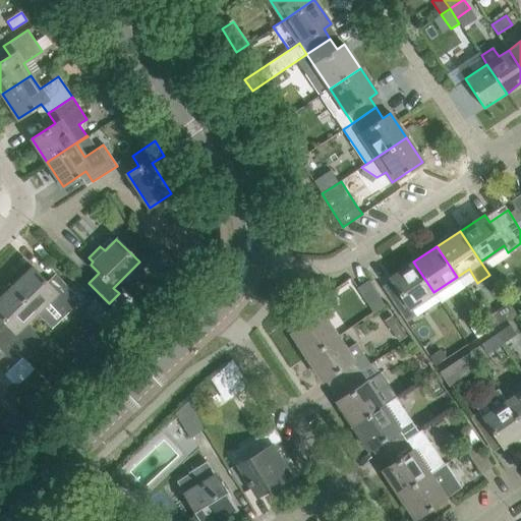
[(168,280),(177,274),(179,273),(164,248),(152,256),(168,280)]
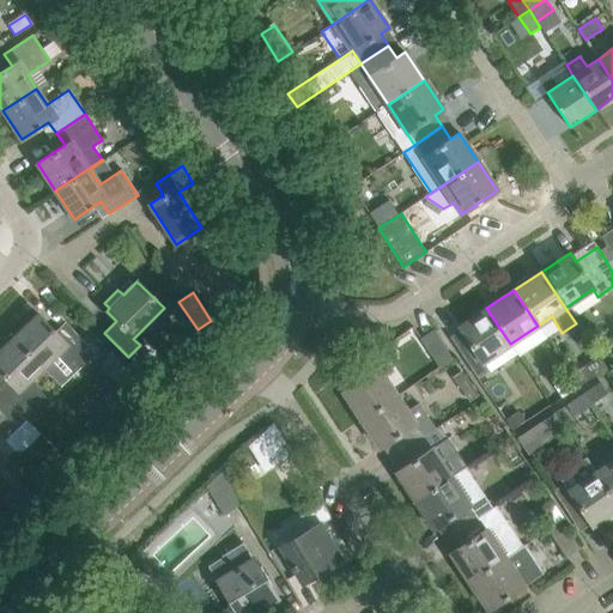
[(465,337),(454,343),(477,377),(487,370),(483,363),(496,353),(510,344),(486,308),(459,327),(465,337)]
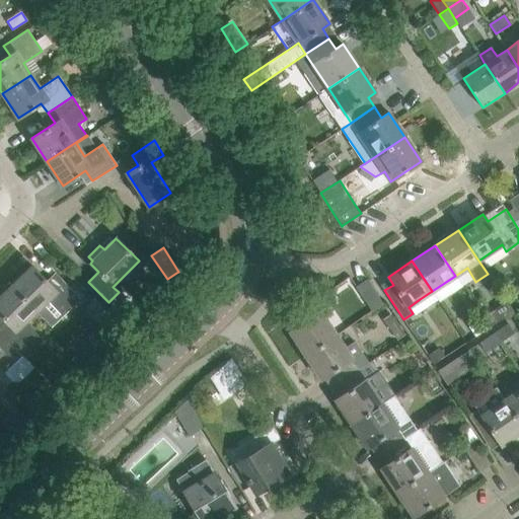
[(32,267),(12,286),(35,311),(47,300),(63,316),(80,299),(60,278),(52,286),(32,267)]
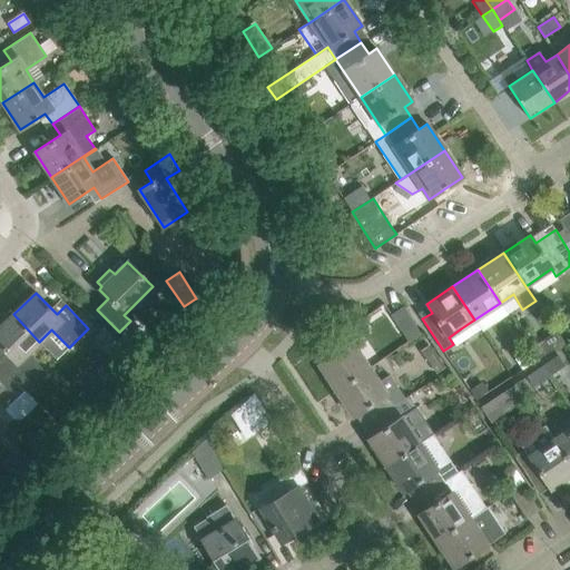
[(404,308),(392,316),(408,341),(421,332),(404,308)]
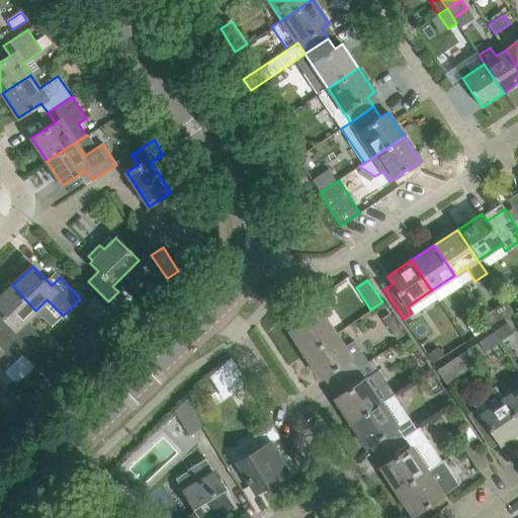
[(341,296),(351,289),(348,284),(338,290),(341,296)]
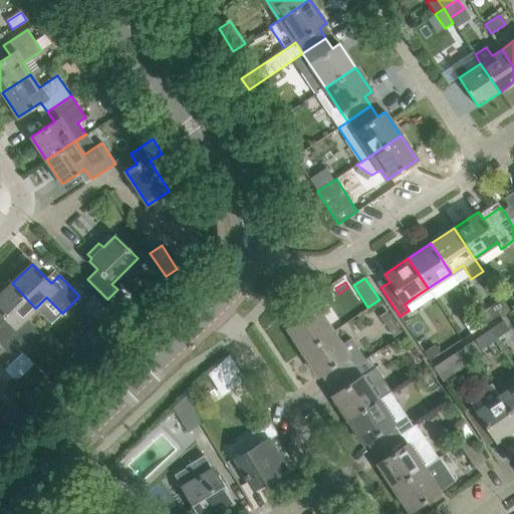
[(0,311),(10,322),(1,330),(22,351),(40,334),(25,318),(35,308),(12,283),(0,294),(0,311)]
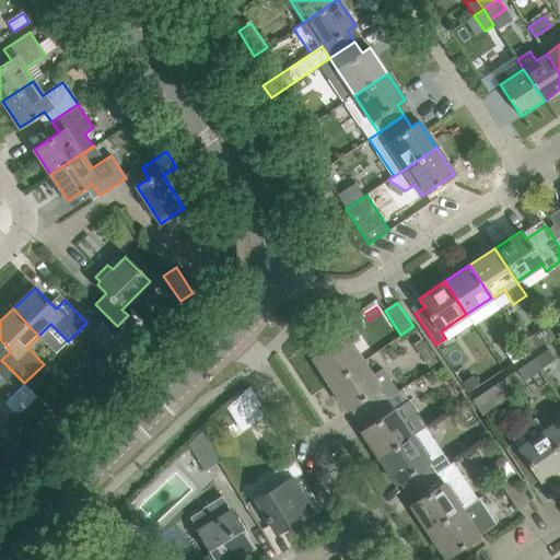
[(522,342),(528,352),(545,342),(537,331),(522,342)]
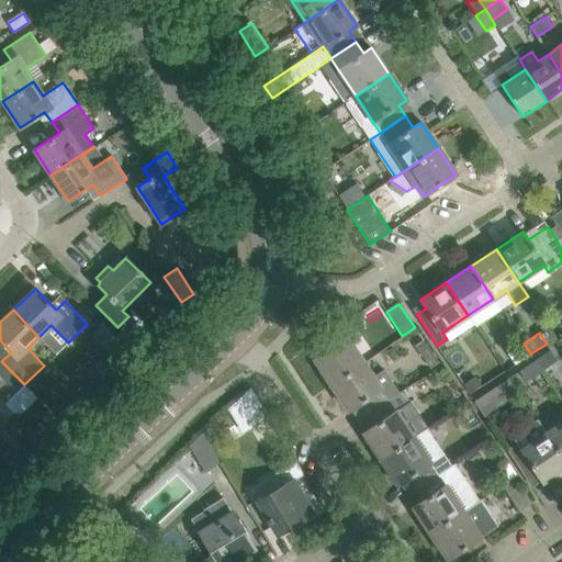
[(313,359),(330,384),(363,362),(346,336),(313,359)]
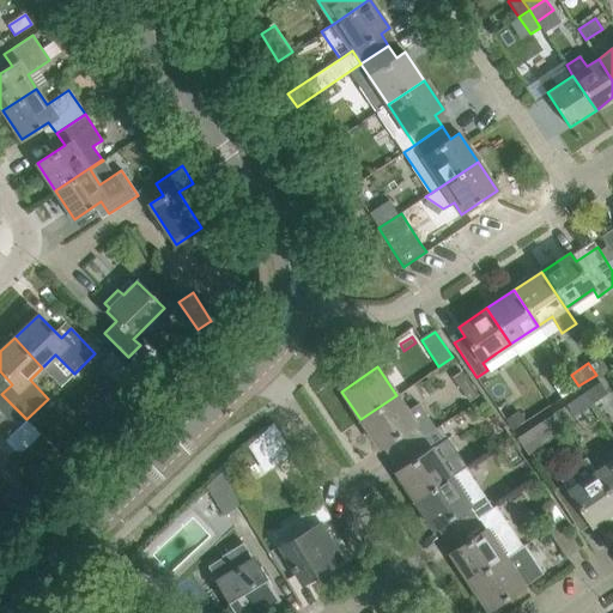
[(471,405),(483,395),(465,368),(451,376),(471,405)]
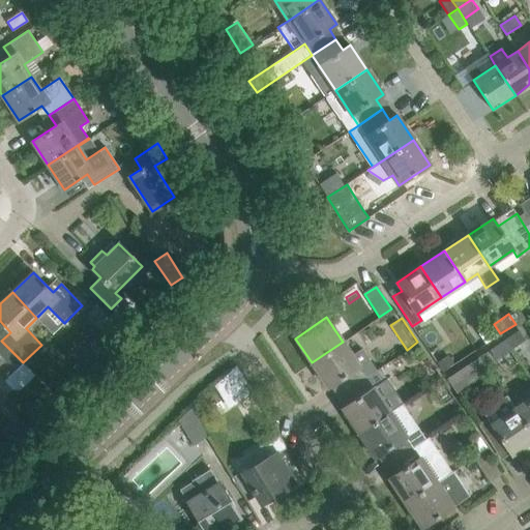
[(486,343),(500,333),(494,324),(479,333),(486,343)]
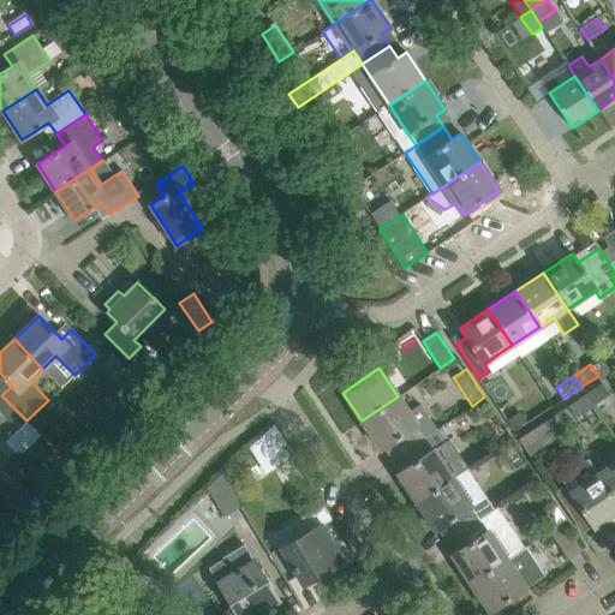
[(603,383),(585,395),(592,406),(610,394),(603,383)]
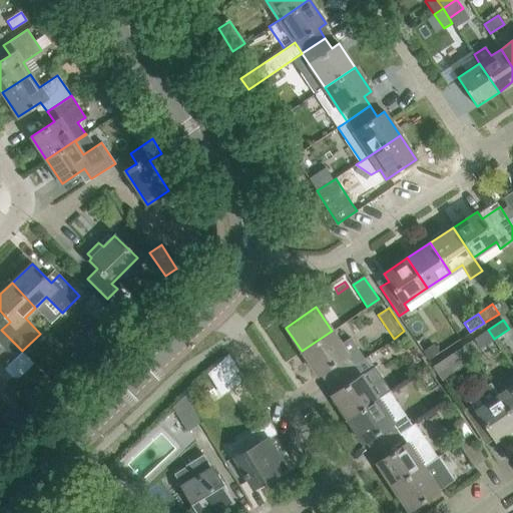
[(0,364),(4,368),(22,351),(1,330),(0,331),(0,364)]
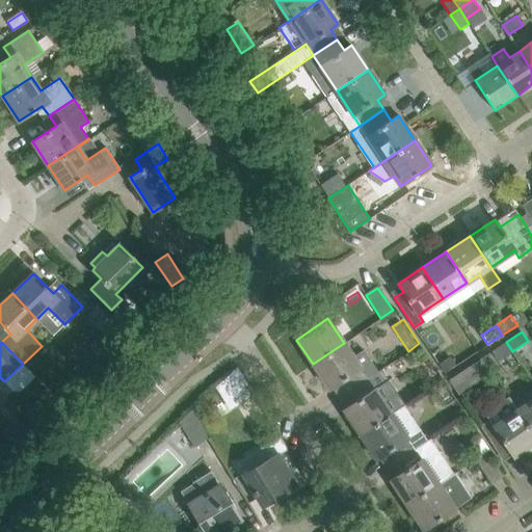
[(512,351),(506,342),(493,351),(499,361),(512,351)]
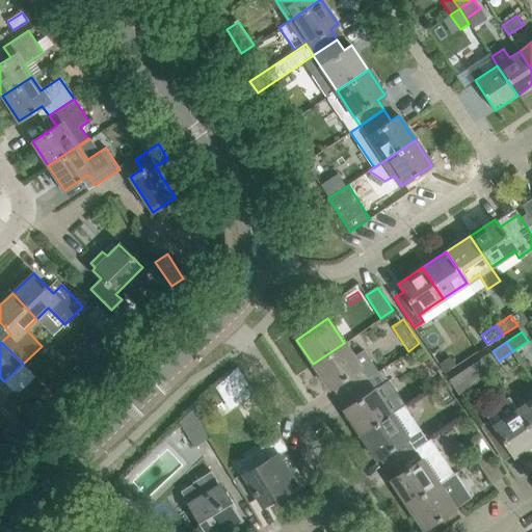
[(337,384),(344,395),(368,378),(344,343),(313,364),(329,389),(337,384)]
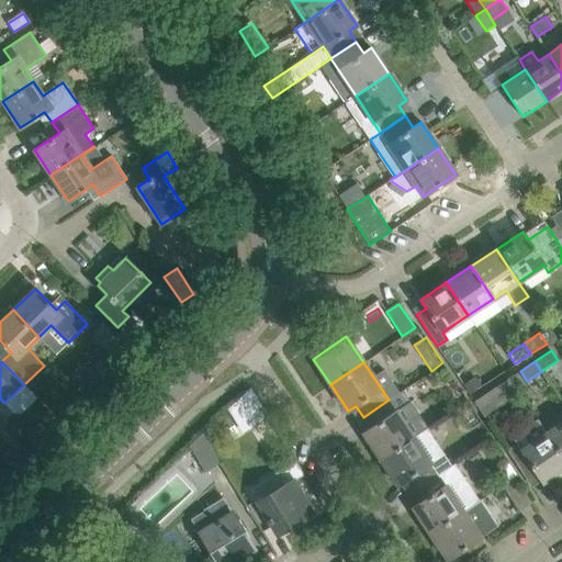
[(476,378),(463,385),(469,394),(482,385),(476,378)]
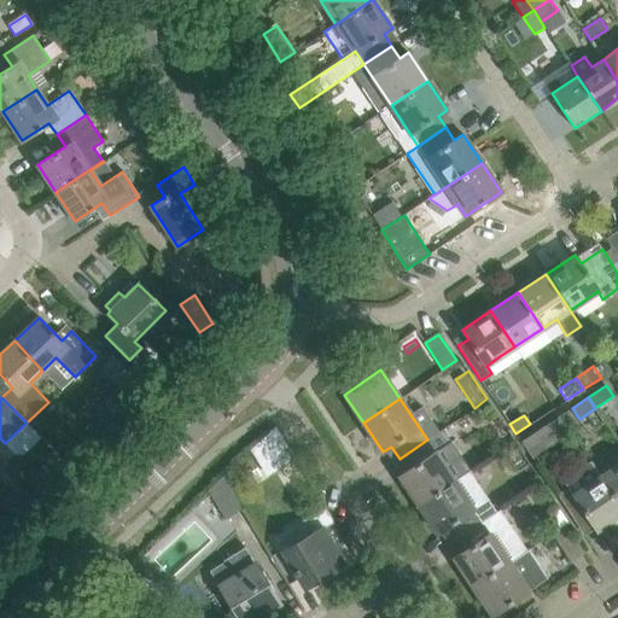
[(275,426),(250,450),(258,465),(287,447),(275,426)]
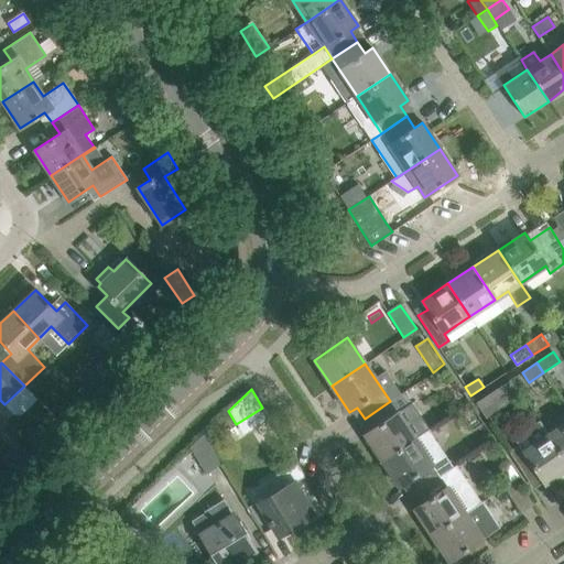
[(491,392),(475,403),(486,418),(501,408),(491,392)]
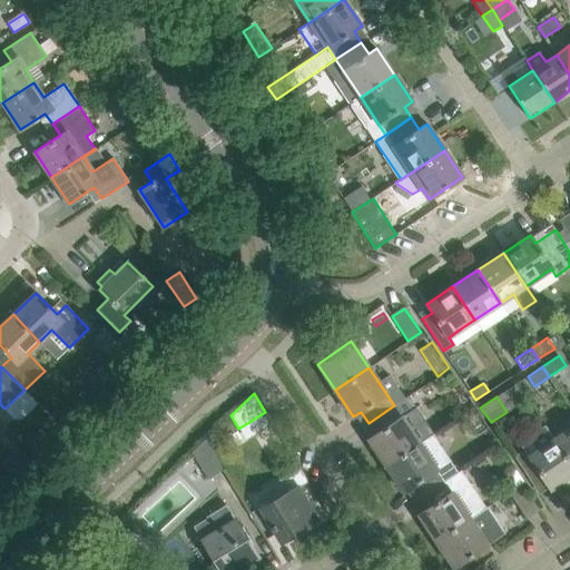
[(419,443),(394,405),(369,423),(375,434),(369,439),(385,465),(419,443)]
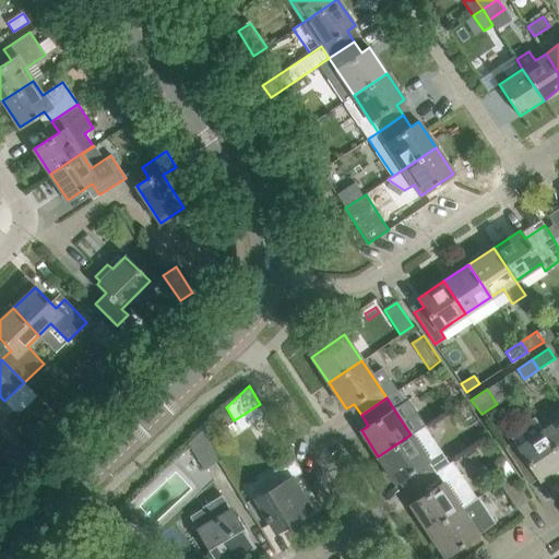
[(558,453),(558,420),(544,430),(558,453)]
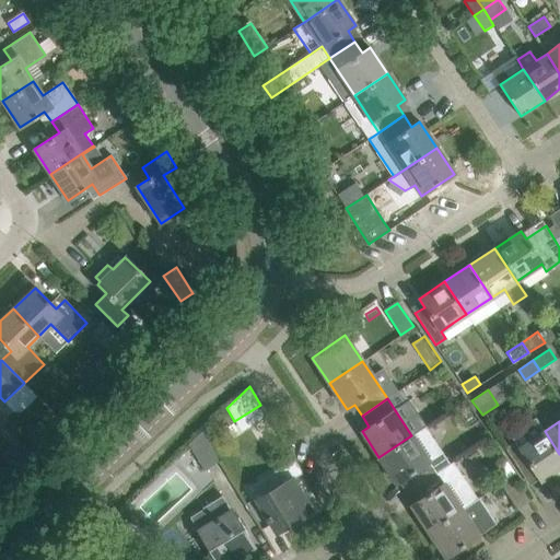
[(411,489),(436,473),(451,463),(426,426),(411,435),(378,457),(396,483),(404,478),(411,489)]
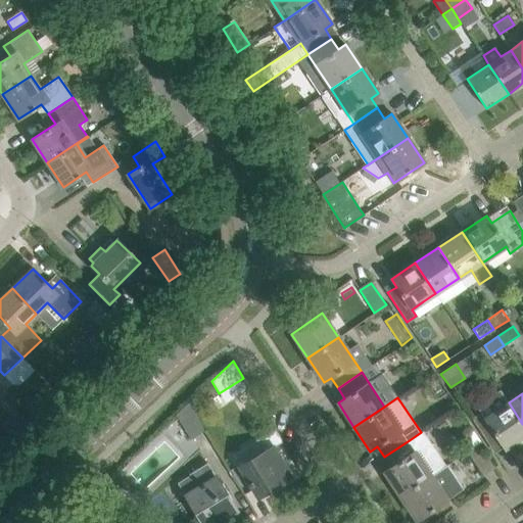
[(522,436),(522,424),(509,402),(485,419),(480,412),(471,419),(491,447),(500,442),(505,449),(522,436)]
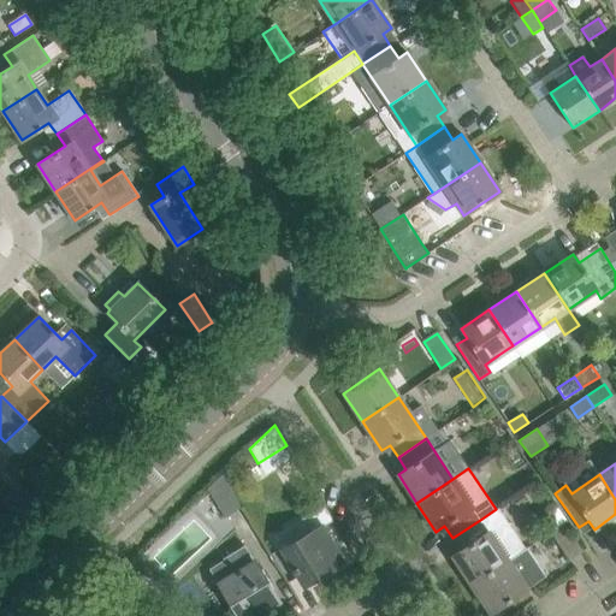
[(241,508),(221,475),(207,489),(224,517),(241,508)]
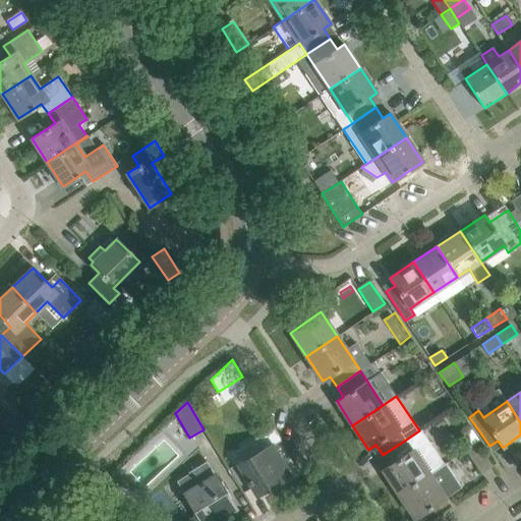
[(383,470),(399,495),(445,463),(446,463),(422,428),(419,430),(406,440),(383,455),(389,465),(383,470)]
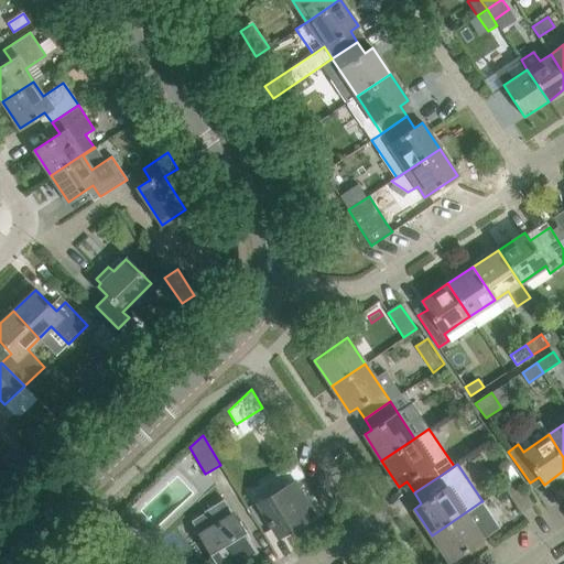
[(285,469),(251,490),(259,503),(269,520),(268,521),(270,525),(272,524),(279,535),(282,533),(283,534),(299,525),(297,523),(313,514),(293,483),(285,469)]
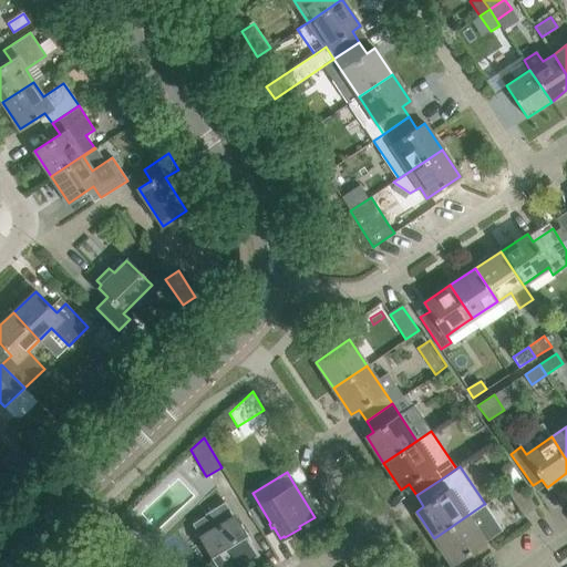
[(535,506),(518,481),(506,490),(522,514),(535,506)]
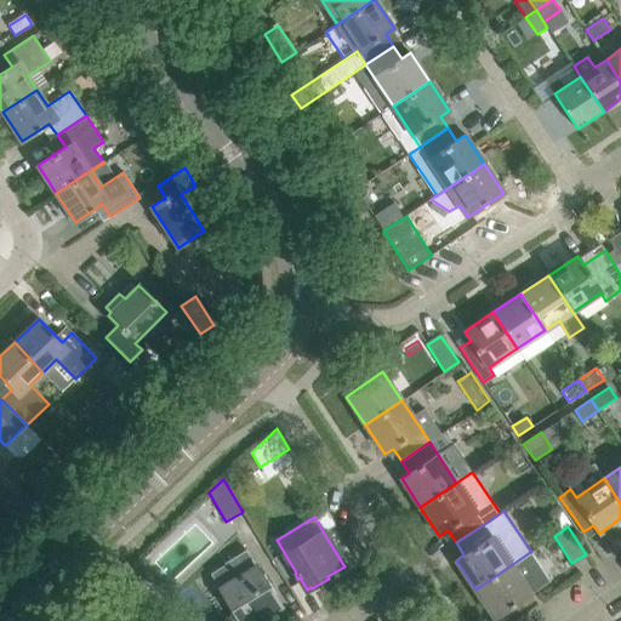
[(221,587),(221,588),(240,620),(250,620),(261,615),(262,617),(280,607),(273,594),(275,593),(263,573),(261,574),(246,550),(224,563),(226,567),(212,574),(221,587)]
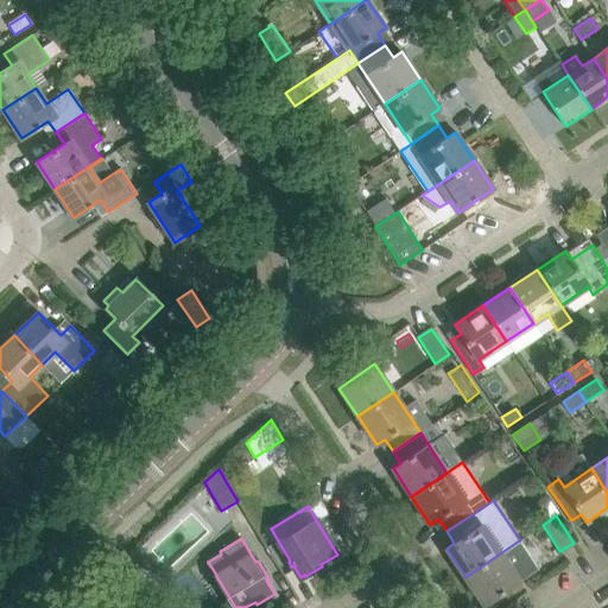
[(519,540),(466,577),(485,606),(538,569),(519,540)]
